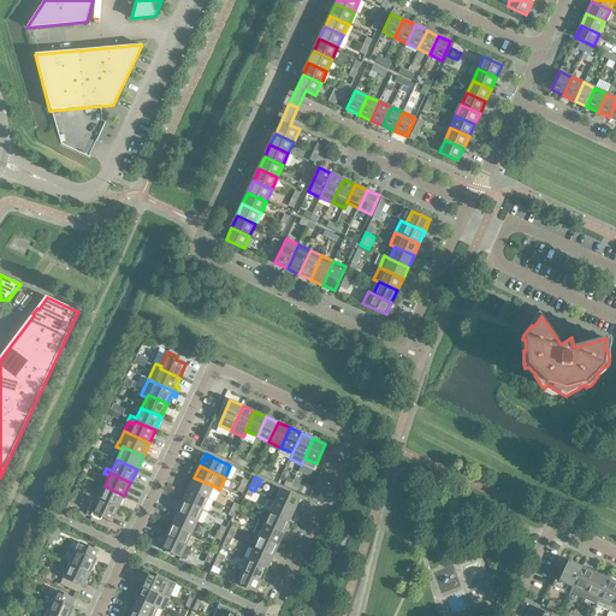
[(208,498),(214,486),(194,478),(189,490),(208,498)]
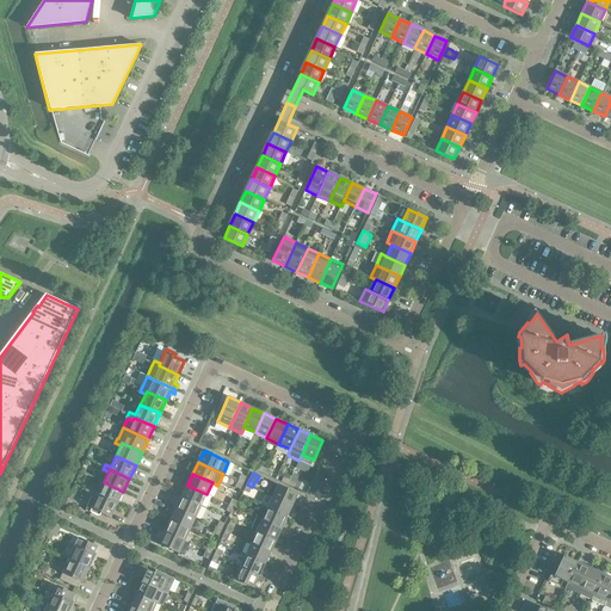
[(117,504),(123,492),(104,482),(99,493),(93,489),(91,495),(92,495),(97,498),(98,495),(117,504)]
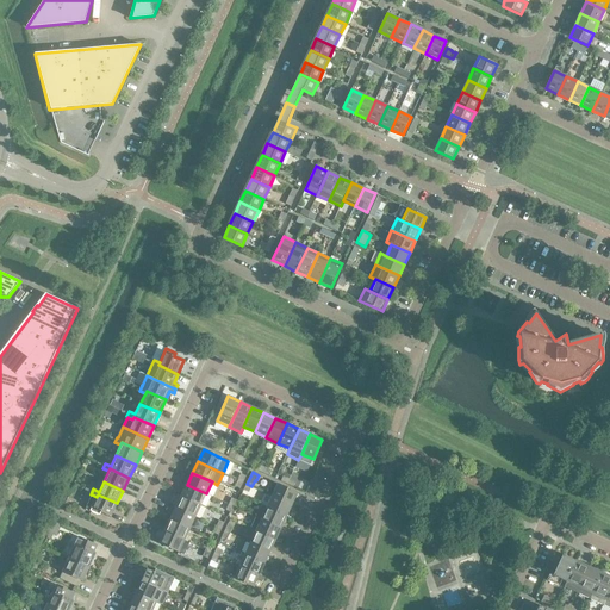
[(267,493),(273,496),(292,505),(298,493),(273,481),(267,493)]
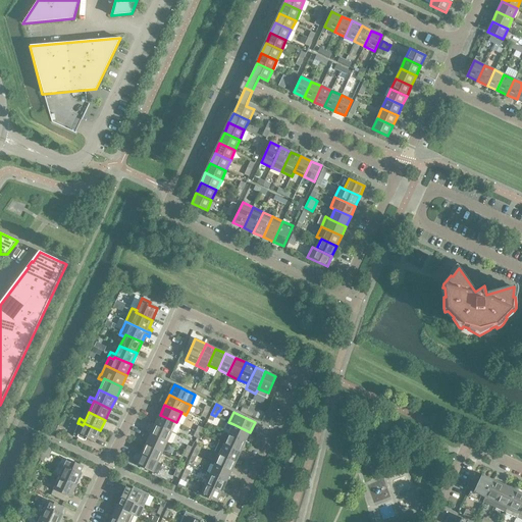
[(171,432),(176,422),(160,415),(155,424),(171,432)]
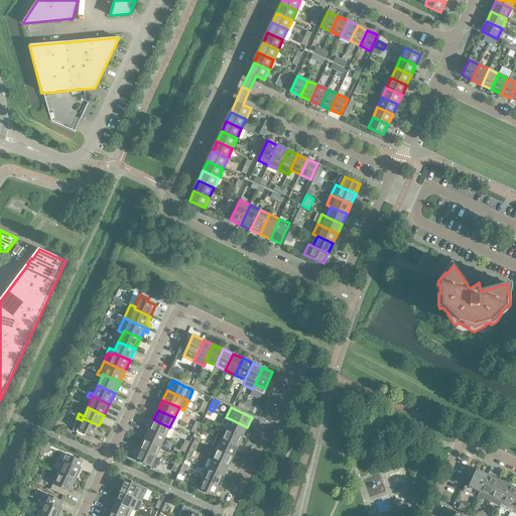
[(94,437),(99,425),(83,418),(82,420),(78,418),(73,430),(85,436),(86,433),(94,437)]
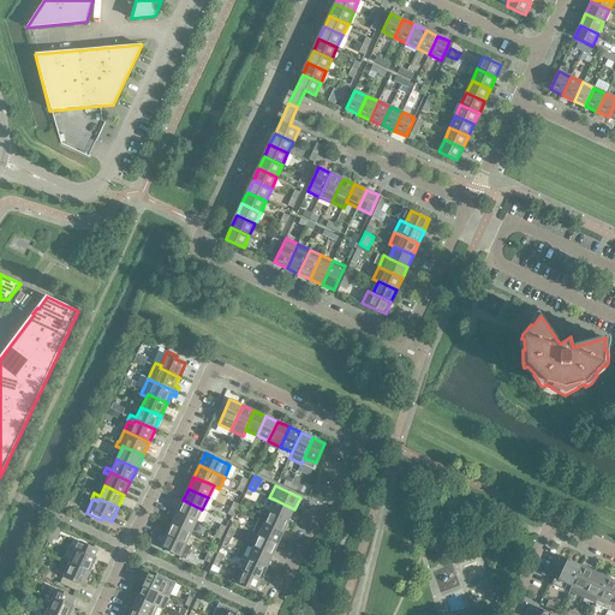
[(197,521),(202,509),(183,500),(178,512),(197,521)]
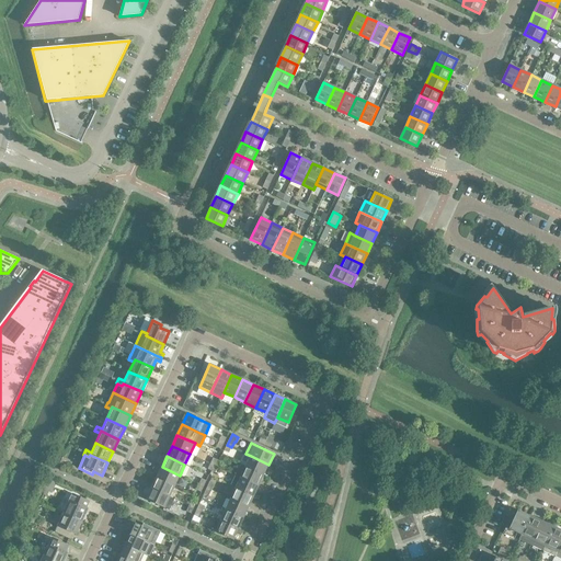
[(263,476),(268,465),(251,456),(245,467),(263,476)]
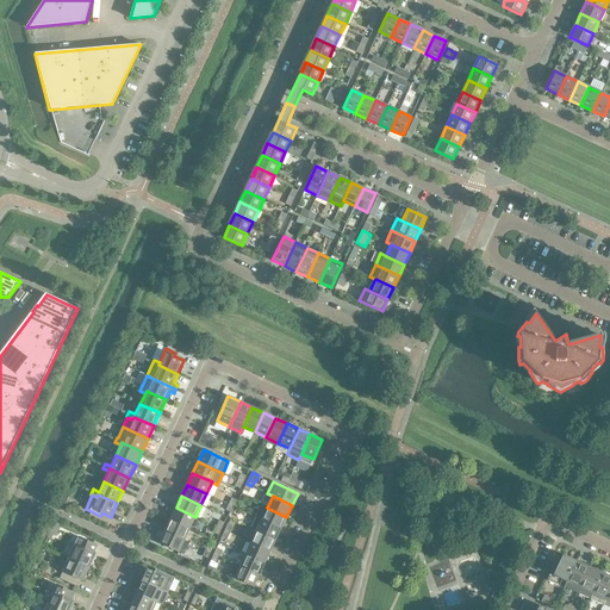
[(190,529),(195,517),(176,508),(170,520),(190,529)]
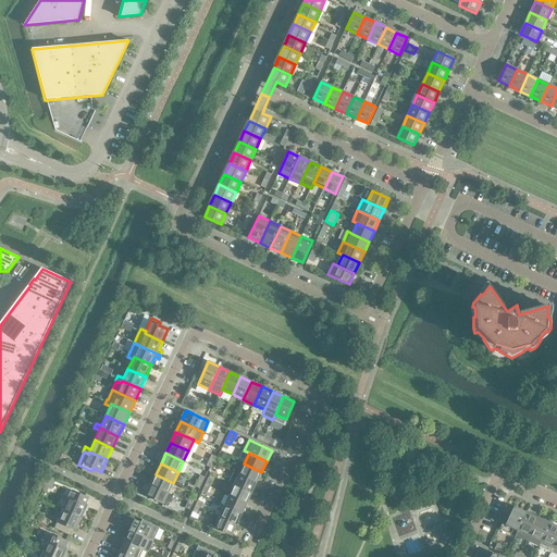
[(257,482),(261,472),(244,463),(239,474),(257,482)]
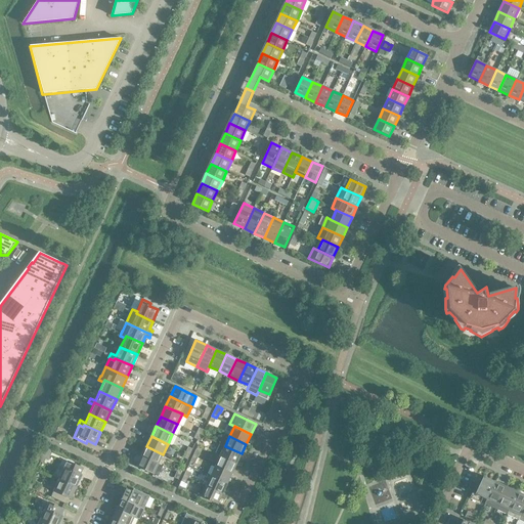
[(159,464),(163,454),(146,446),(142,456),(159,464)]
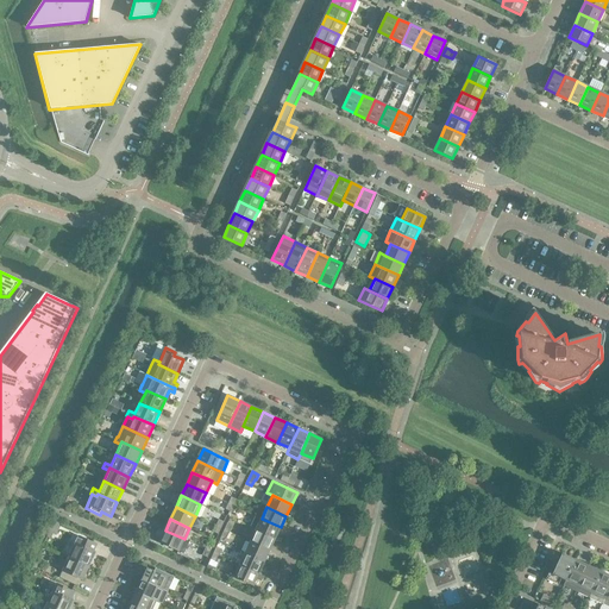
[(275,539),(281,527),(262,519),(256,531),(275,539)]
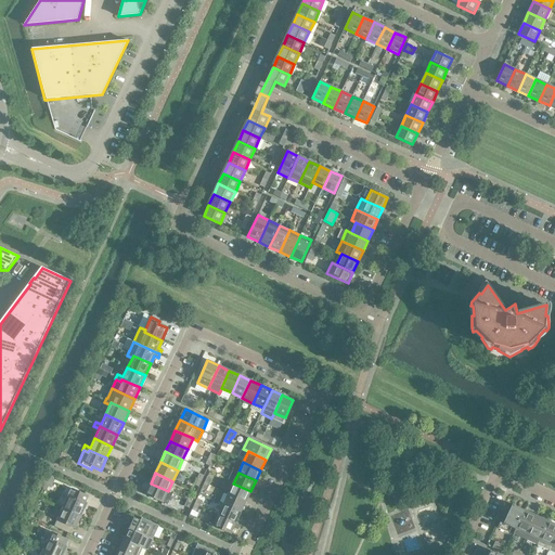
[(47,477),(43,486),(50,489),(53,480),(47,477)]
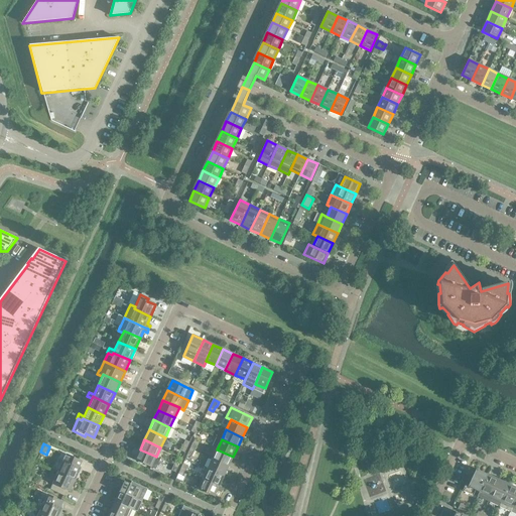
[(151,468),(156,457),(140,449),(135,460),(151,468)]
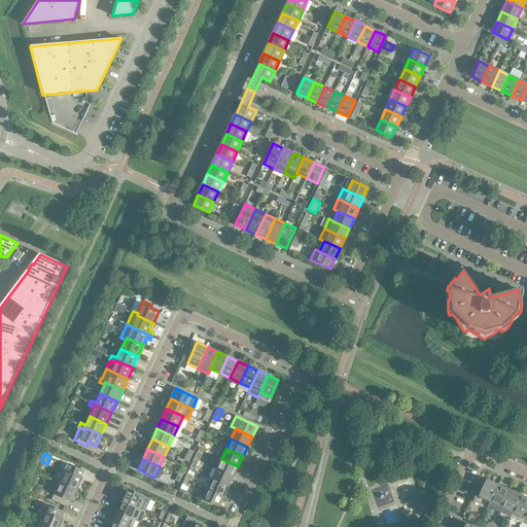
[(234,477),(238,466),(221,459),(216,468),(234,477)]
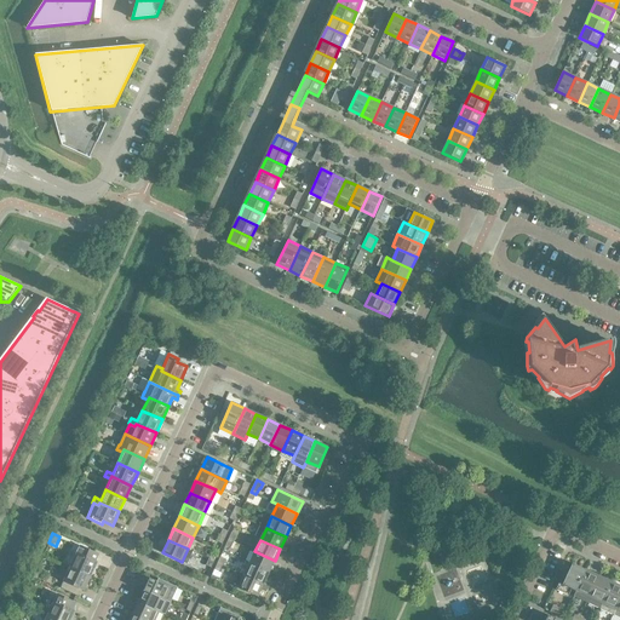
[(80,546),(70,567),(91,577),(97,563),(95,562),(98,555),(80,546)]
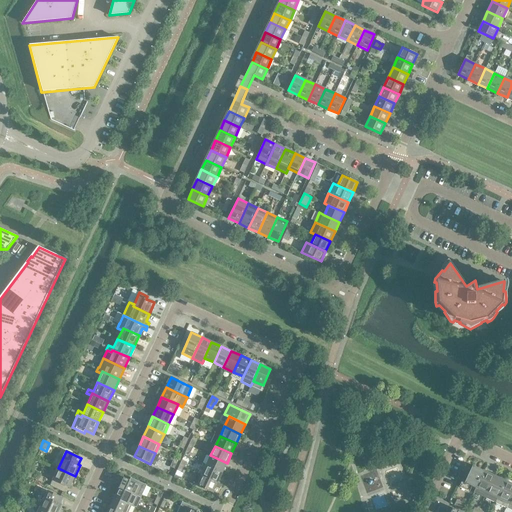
[(222,473),(227,463),(210,455),(206,465),(222,473)]
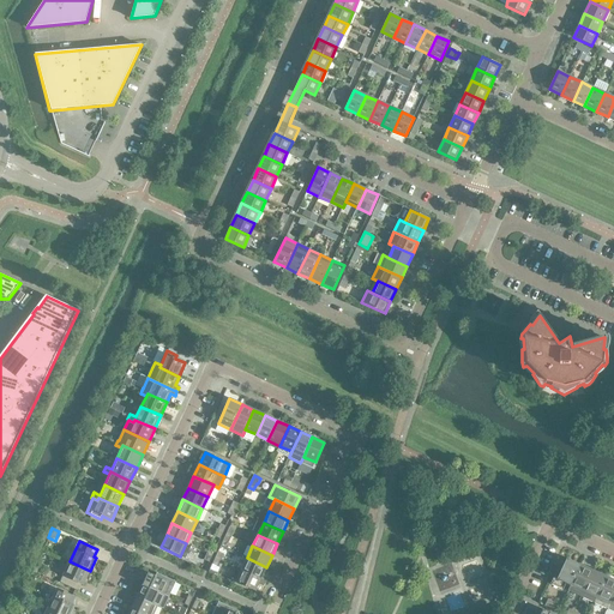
[(262,579),(266,567),(247,558),(241,570),(262,579)]
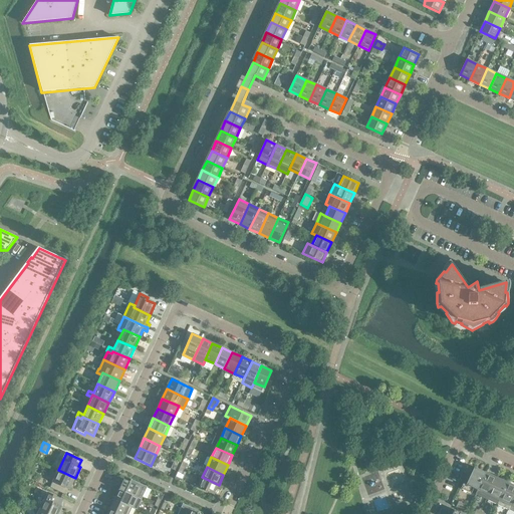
[(477,490),(486,473),(474,467),(470,478),(466,477),(461,489),(471,494),(474,488),(477,490)]
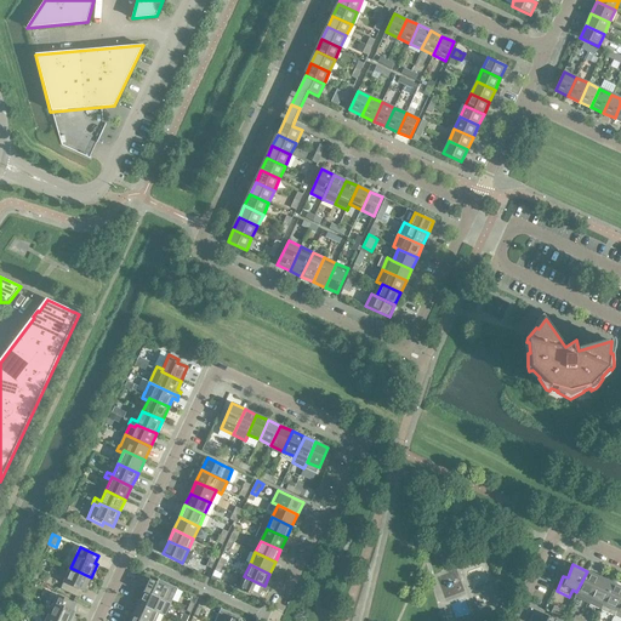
[(84,591),(91,577),(70,568),(61,590),(79,598),(83,591),(84,591)]
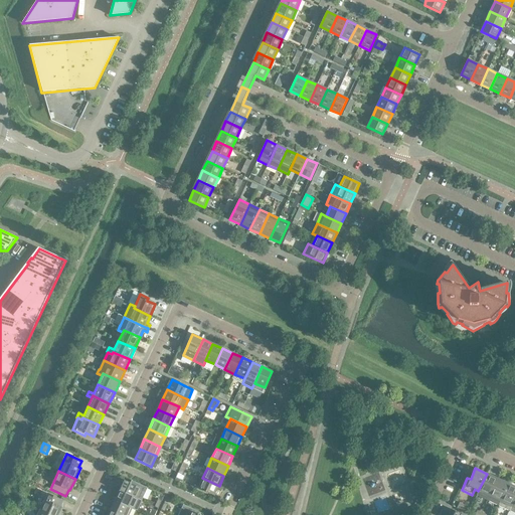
[(487,500),(497,479),(487,474),(478,491),(476,495),(487,500)]
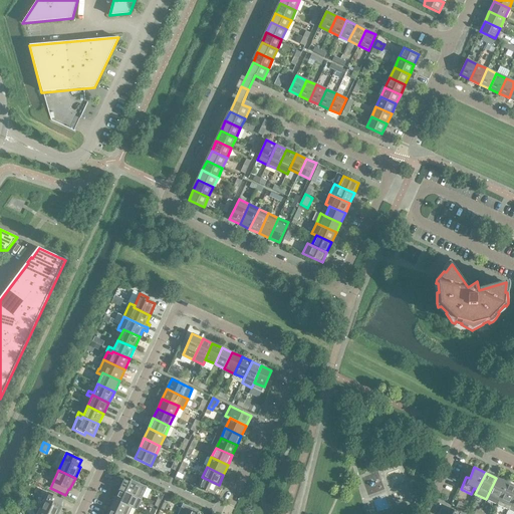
[(214,495),(219,485),(202,477),(198,475),(193,485),(214,495)]
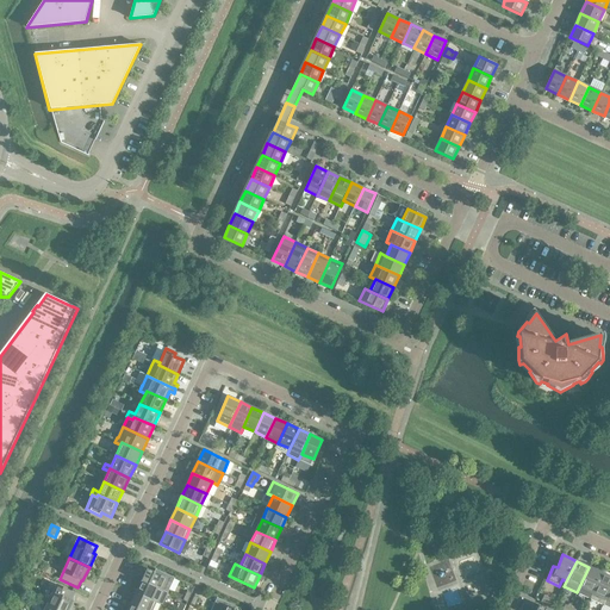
[(590,599),(602,573),(589,567),(577,592),(590,599)]
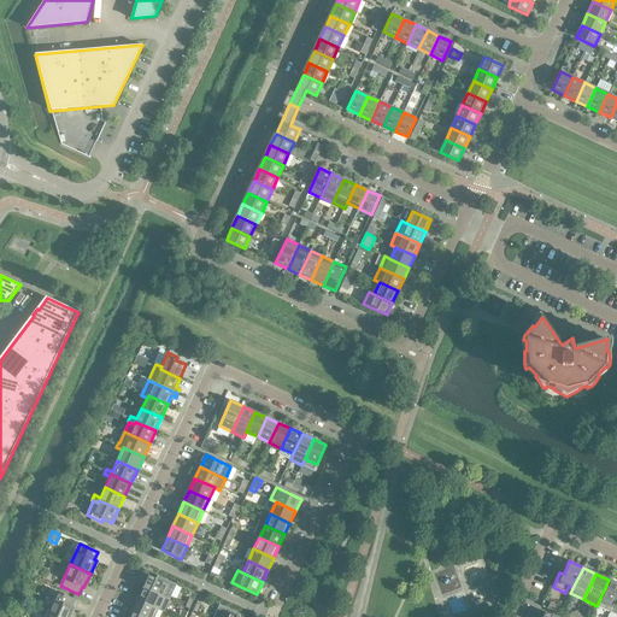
[(144,588),(170,600),(177,585),(158,576),(156,579),(150,576),(144,588)]
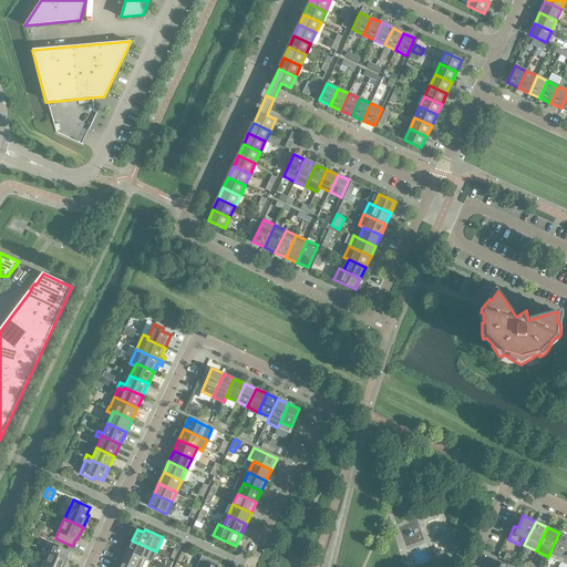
[(560,563),(566,547),(566,535),(559,533),(548,557),(560,563)]
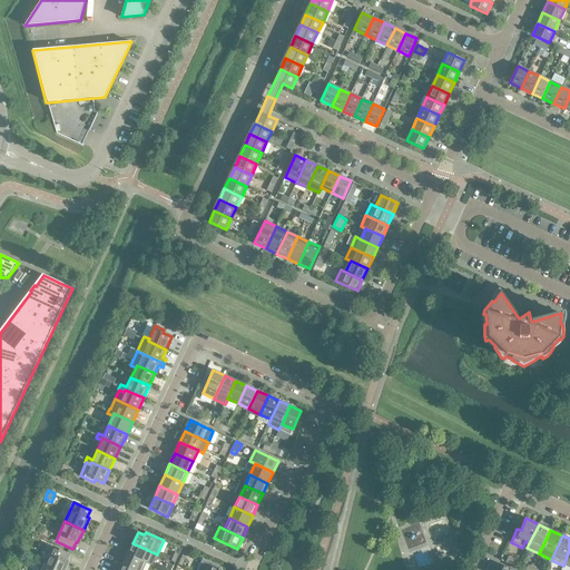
[(157,554),(133,543),(127,554),(146,562),(151,566),(157,554)]
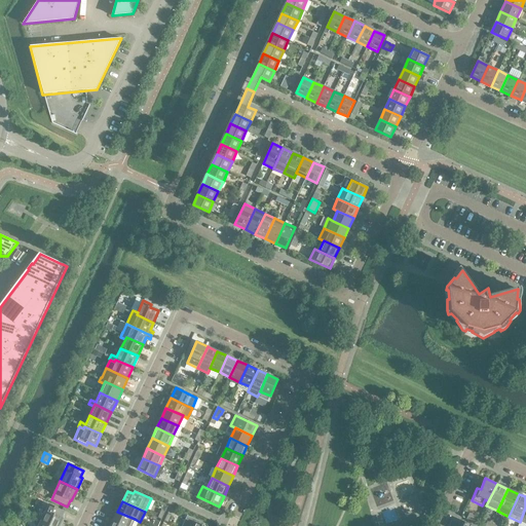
[(19,504),(15,511),(23,514),(25,508),(19,504)]
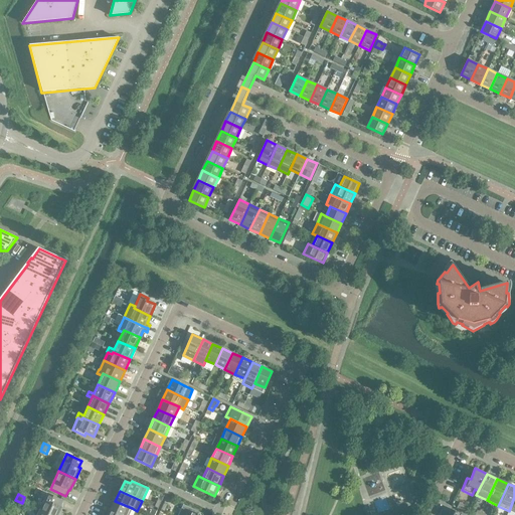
[(48,494),(39,512),(46,514),(57,514),(61,508),(60,507),(62,501),(48,494)]
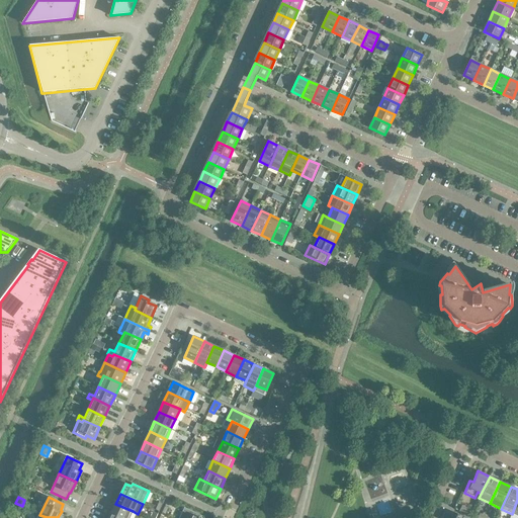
[(120,517),(128,517),(133,511),(115,504),(111,513),(120,517)]
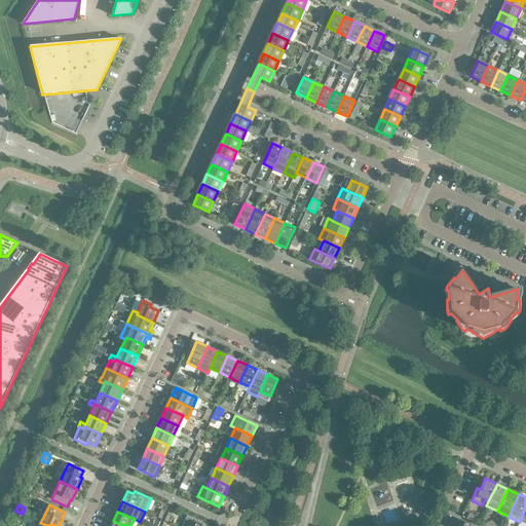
[(466,519),(476,523),(478,518),(470,513),(466,519)]
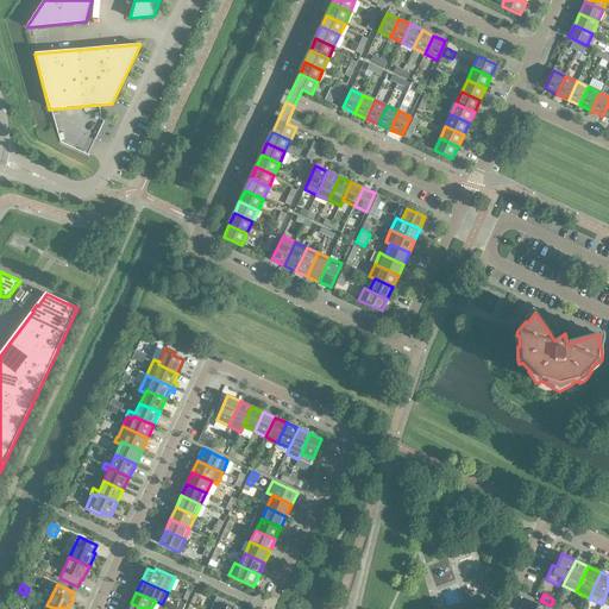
[(211,608),(234,608),(236,606),(217,597),(211,608)]
